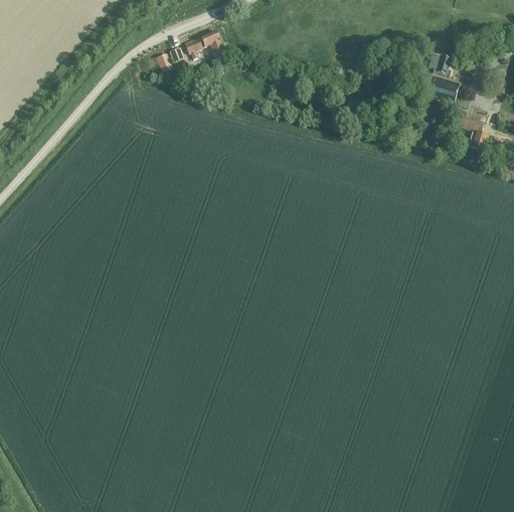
[(198,56),(195,50),(211,44),(217,59),(223,56),(224,50),(222,44),(216,30),(186,43),(190,53),(191,52),(193,58),(198,56)]
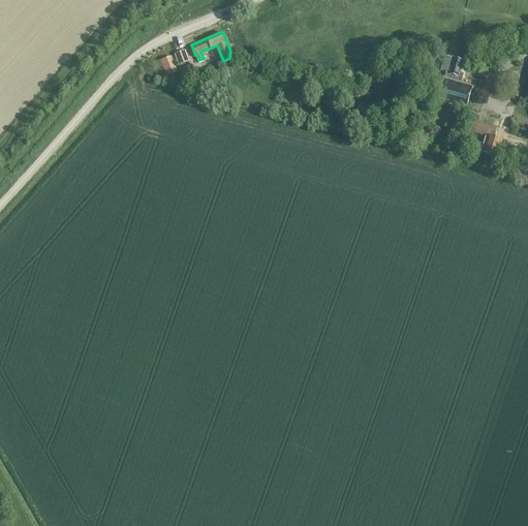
[(186,49),(175,53),(179,64),(190,60),(186,49)]
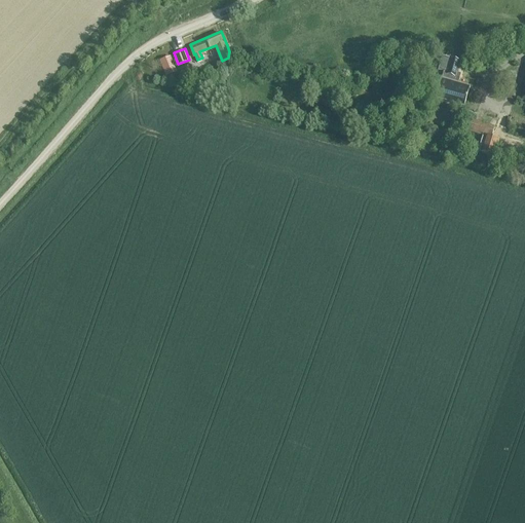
[(159,59),(163,69),(175,65),(171,54),(159,59)]
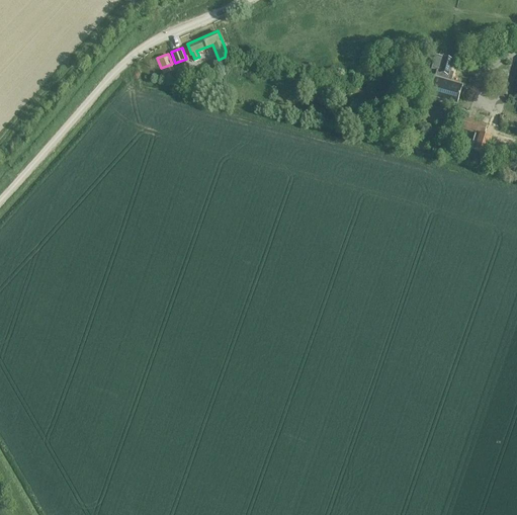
[(435,76),(429,95),(457,102),(462,84),(450,80),(452,72),(448,71),(451,59),(436,55),(433,67),(437,68),(435,76)]
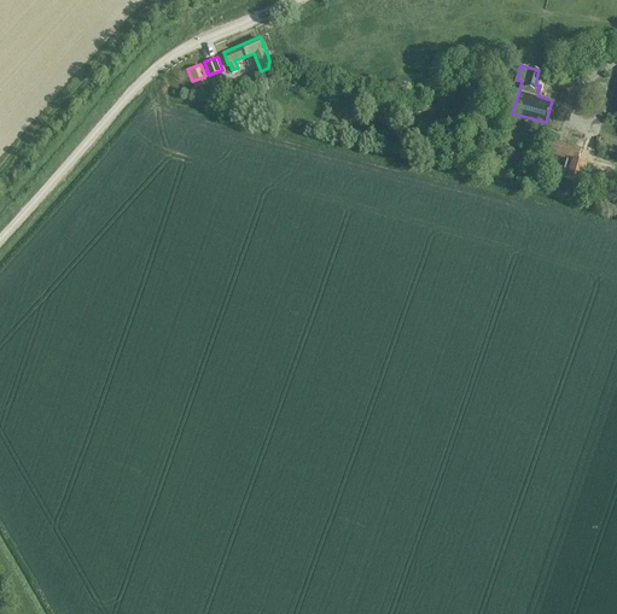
[(453,69),(447,89),(459,93),(465,72),(453,69)]
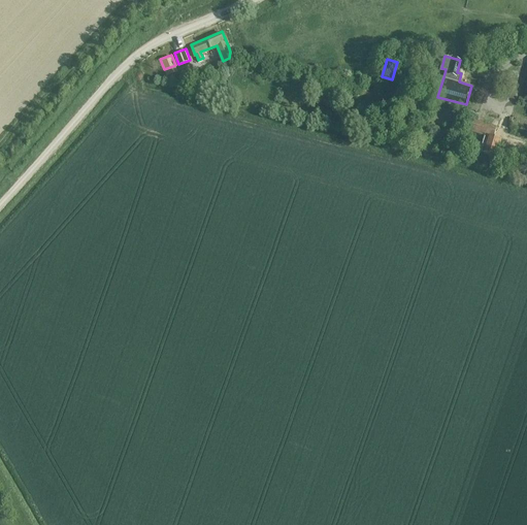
[(483,152),(496,156),(501,139),(493,136),(497,126),(470,117),(465,134),(471,135),(472,131),(488,136),(483,152)]
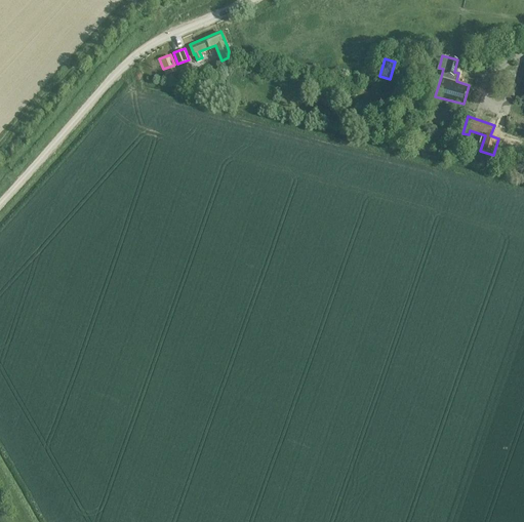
All buildings are outlined.
